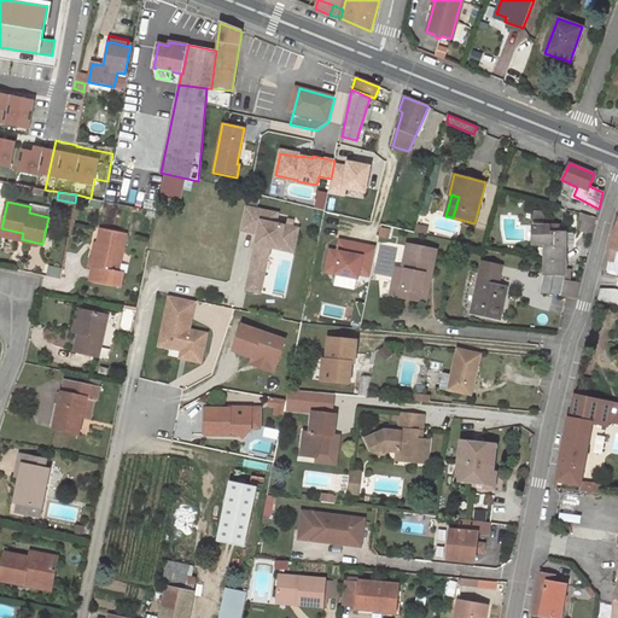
[(278,215),(245,208),(240,231),(258,234),(251,266),(266,268),(269,248),(279,250),(281,243),(295,246),(298,229),(275,225),(278,215)]
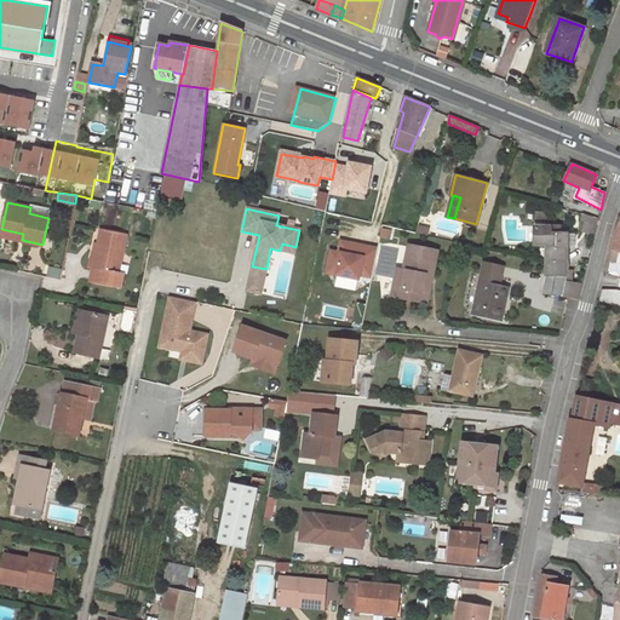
[(598,218),(583,214),(581,220),(585,222),(596,225),(598,218)]
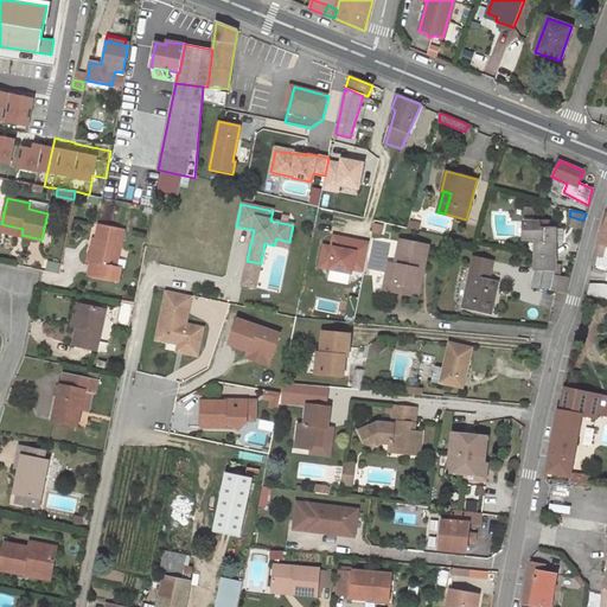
[(583,221),(573,217),(570,227),(582,230),(583,221)]
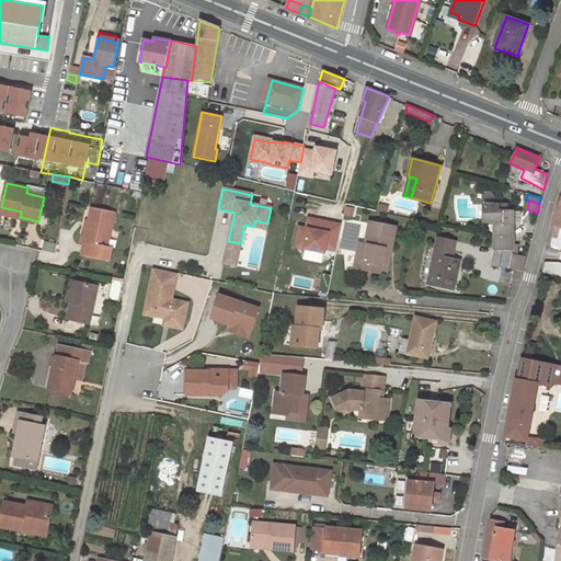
[(495,221),(495,250),(495,251),(512,251),(513,251),(513,224),(514,212),(506,212),(506,205),(483,205),(483,221),(495,221)]
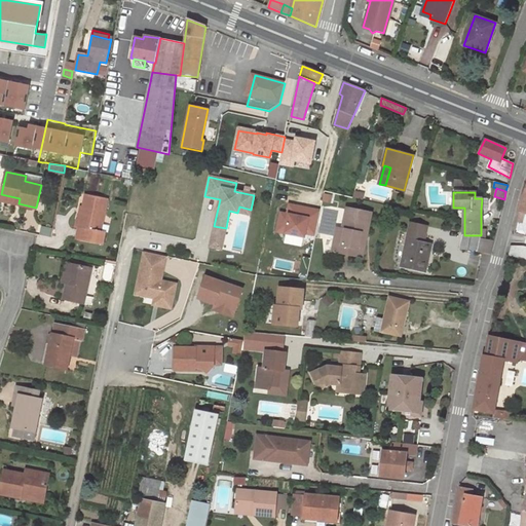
[(20,198),(1,194),(0,199),(19,203),(20,198)]
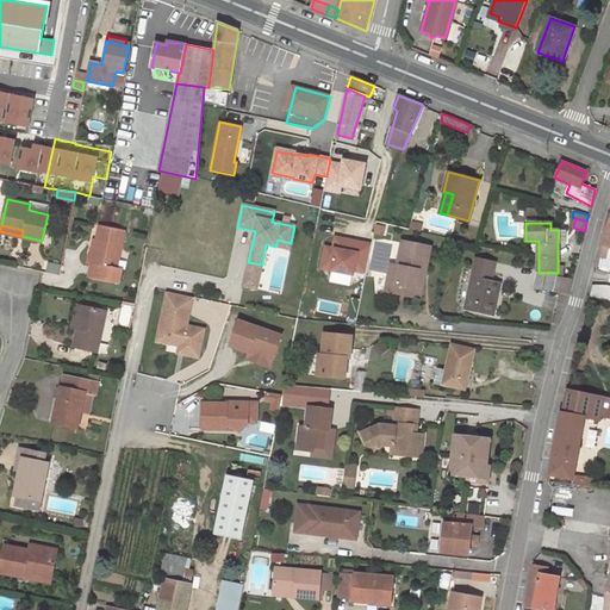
[(116,269),(124,231),(99,226),(95,240),(92,255),(91,255),(89,255),(87,262),(92,263),(88,275),(119,281),(122,269),(116,269)]
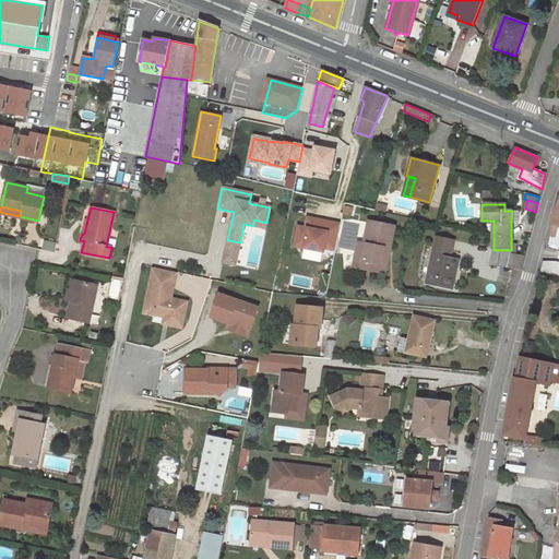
[(306,226),(299,224),(294,246),(335,256),(343,223),(308,214),(306,226)]
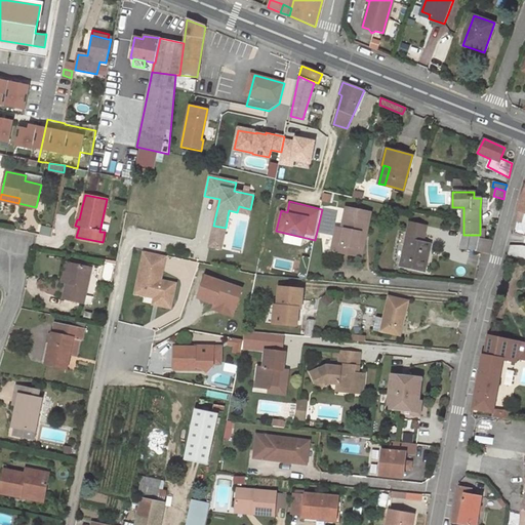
[(249,215),(250,209),(239,206),(237,212),(249,215)]
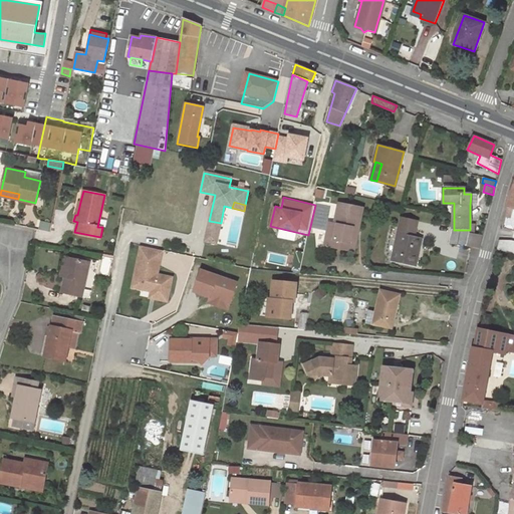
[(324,245),(354,251),(362,208),(339,203),(334,224),(329,223),(327,235),(324,245)]
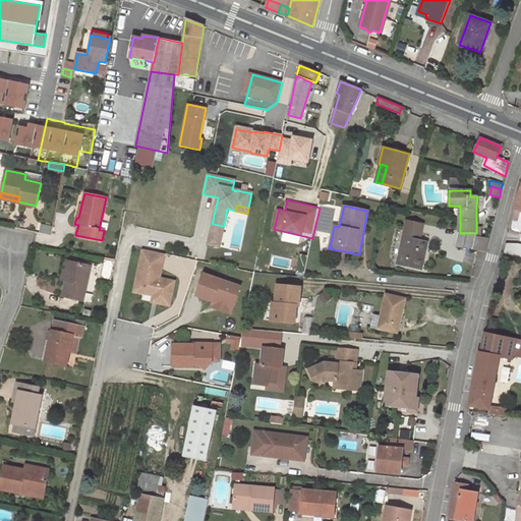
[(403,235),(420,240),(423,224),(406,221),(403,235)]
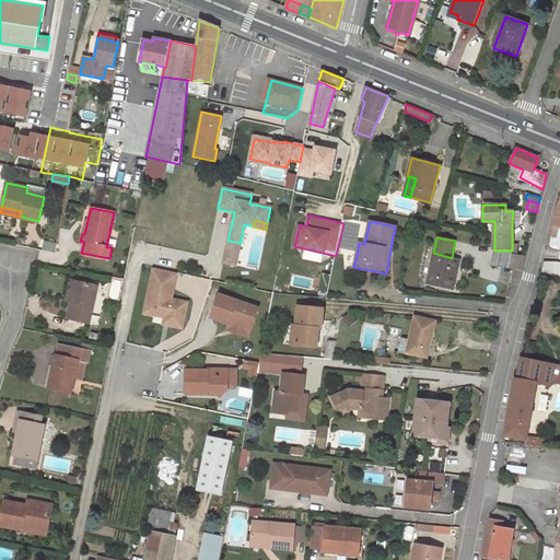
[(511,251),(494,251),(491,265),(508,266),(510,255),(511,251)]
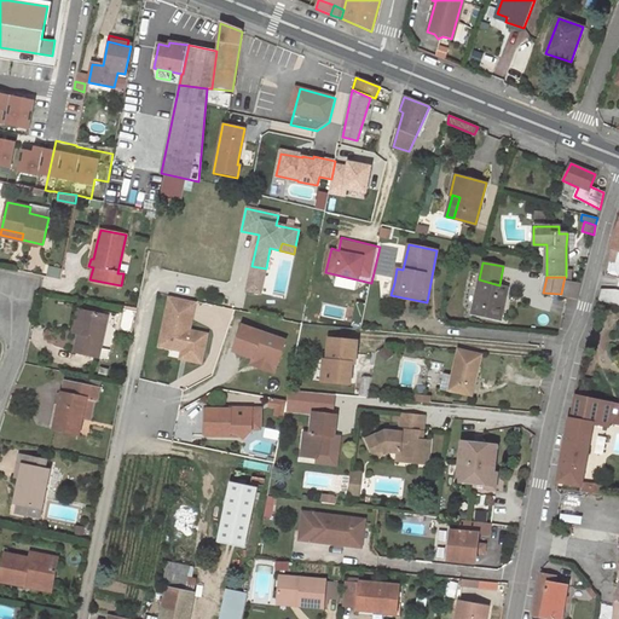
[(472,313),(501,320),(508,287),(499,285),(479,279),(472,313)]
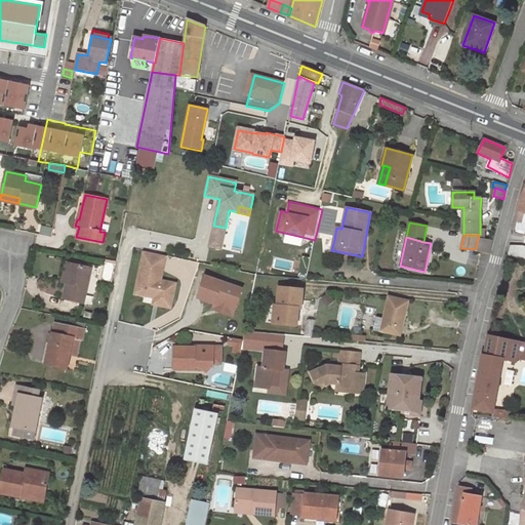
[(492,241),(478,239),(476,249),(475,250),(489,253),(492,241)]
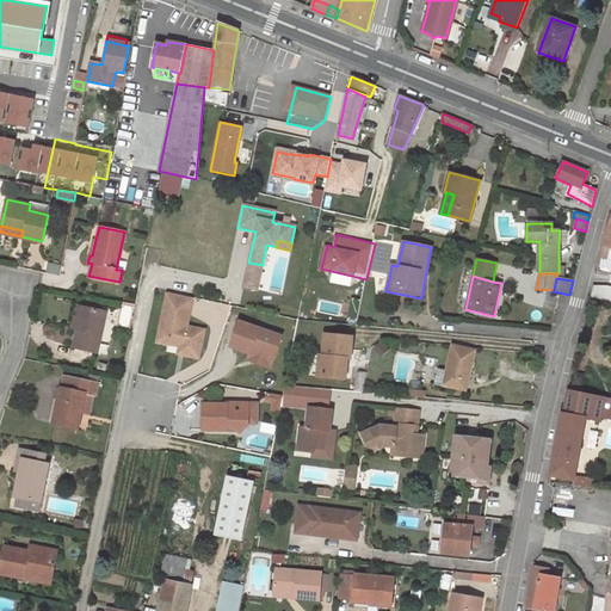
[(610,285),(609,285),(593,284),(591,296),(610,300),(610,285)]
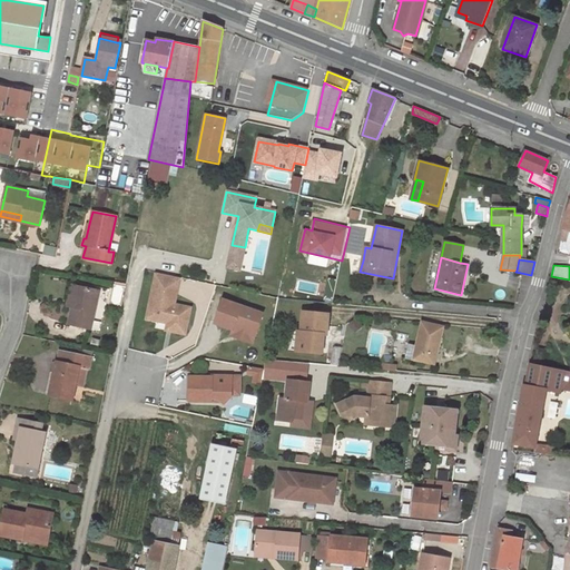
[(175,304),(182,277),(157,272),(147,318),(174,324),(175,322),(188,324),(192,307),(175,304)]
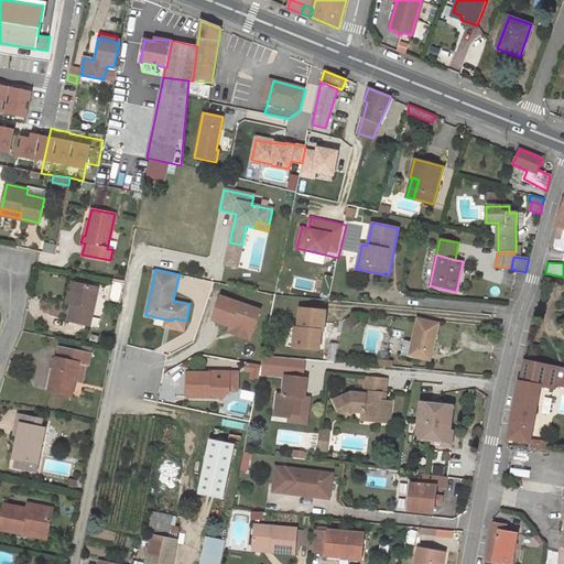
[(76,283),(91,286),(93,280),(77,278),(76,283)]
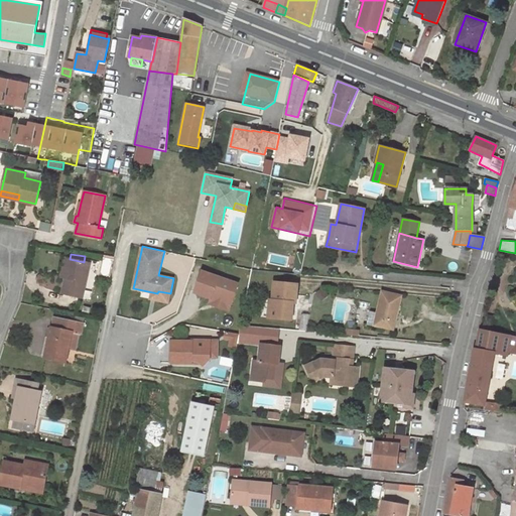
[(66,278),(70,259),(66,258),(61,277),(66,278)]
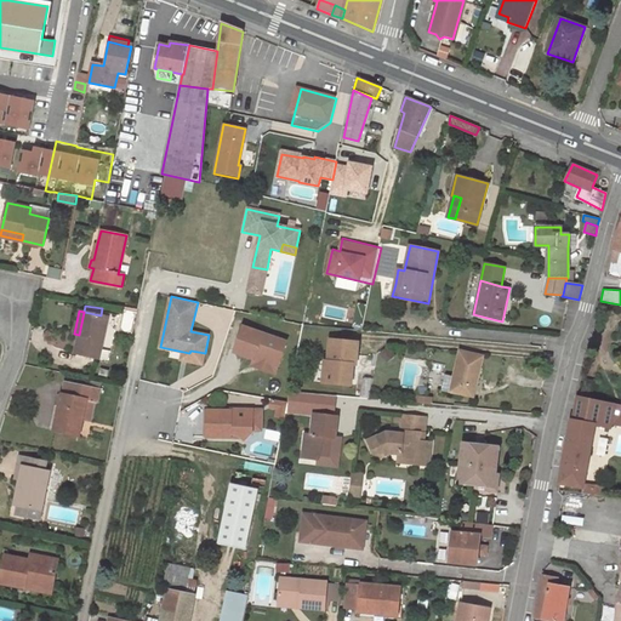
[(100,357),(108,317),(101,315),(84,312),(79,335),(75,352),(100,357)]
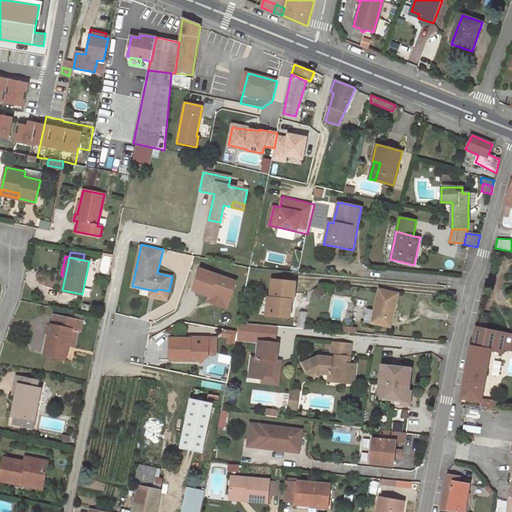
[(237,281),(201,268),(193,290),(218,298),(218,297),(230,301),(237,281)]
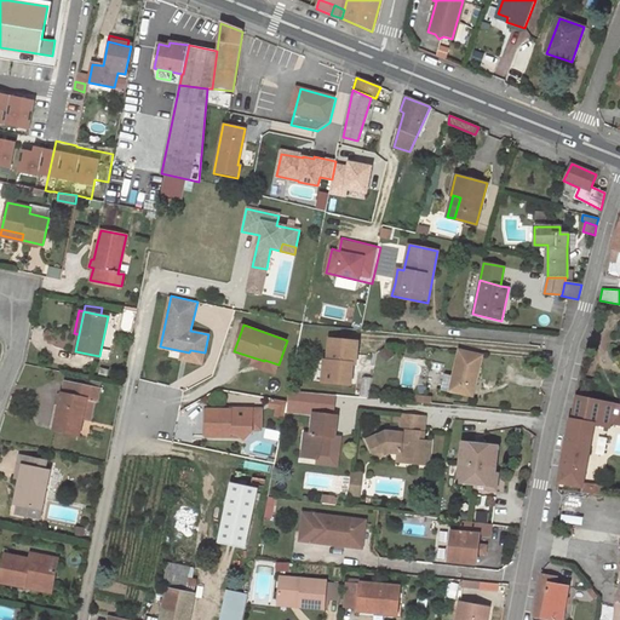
[(357,363),(359,342),(331,339),(329,361),(326,360),(325,382),(352,384),(354,368),(350,368),(350,363),(354,363),(357,363)]
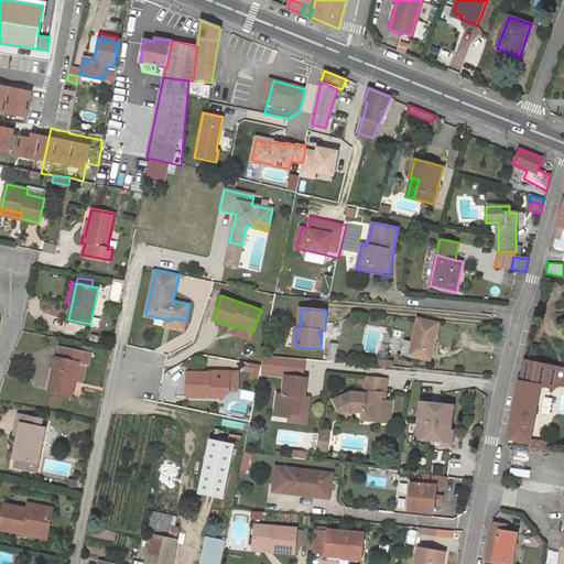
[(184,331),(186,321),(173,318),(172,321),(166,320),(165,326),(184,331)]
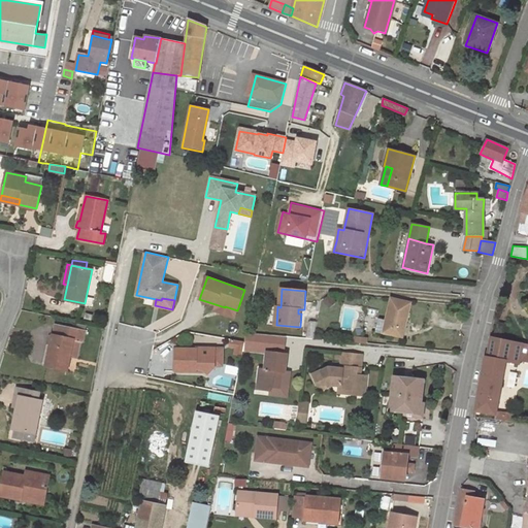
[(387,320),(384,334),(391,335),(391,333),(401,335),(410,302),(392,298),(387,320)]
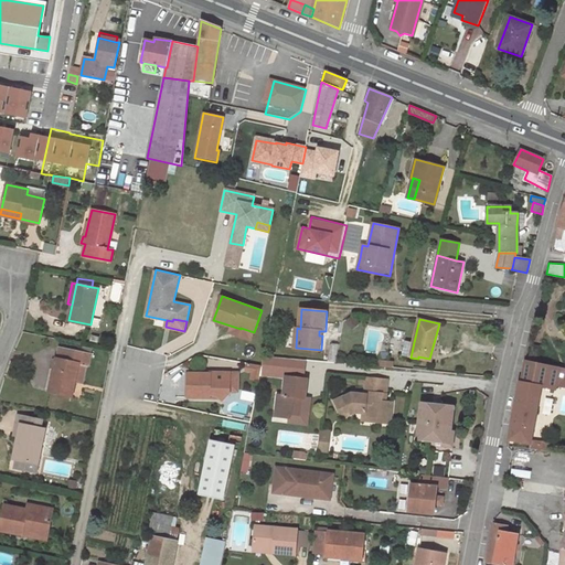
[(251,340),(254,332),(241,328),(241,329),(232,326),(230,332),(251,340)]
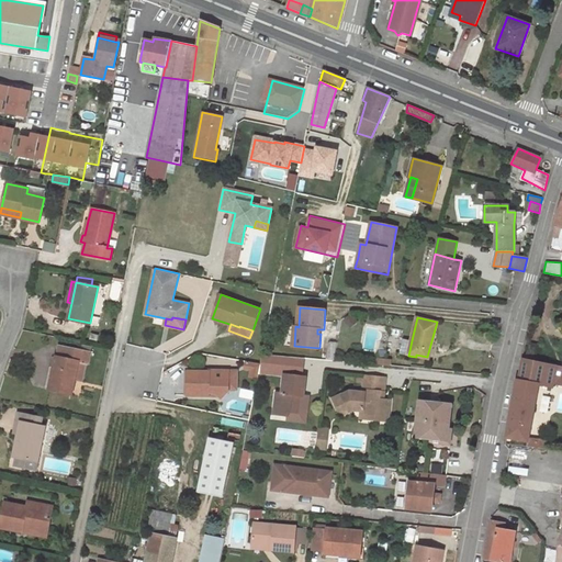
[(412,340),(404,339),(401,353),(408,356),(412,340)]
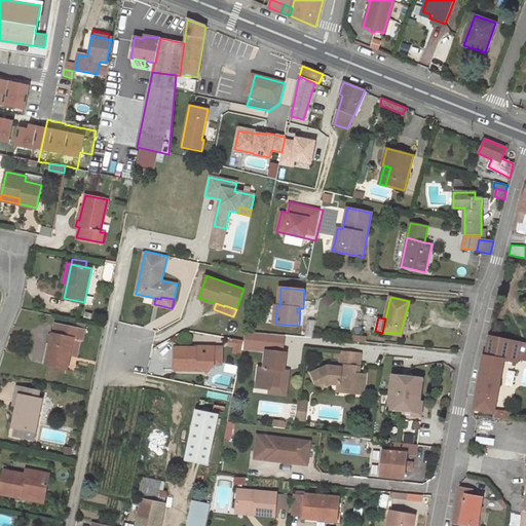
[(495,321),(491,336),(498,338),(502,322),(495,321)]
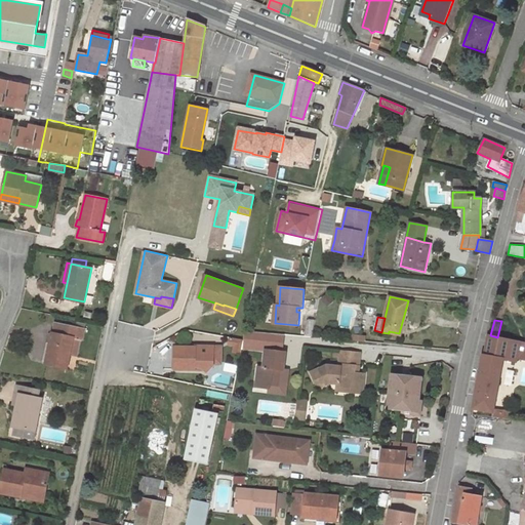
[(82,338),(84,329),(74,327),(55,323),(53,332),(52,332),(46,364),(68,368),(70,354),(74,337),(79,338),(82,338)]
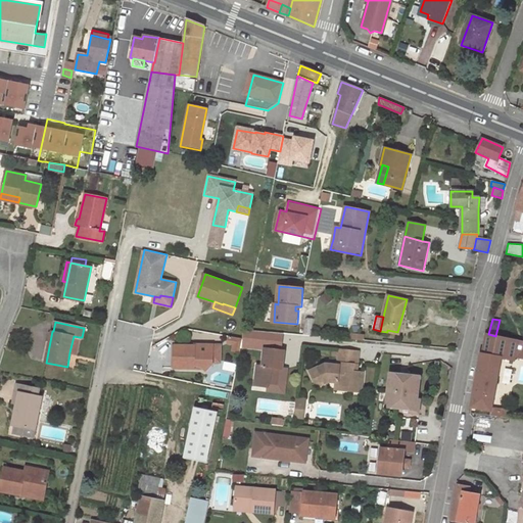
[(480,352),(471,407),(490,410),(501,358),(514,360),(514,357),(516,351),(518,340),(495,336),(488,334),(486,334),(482,353),(480,352)]
